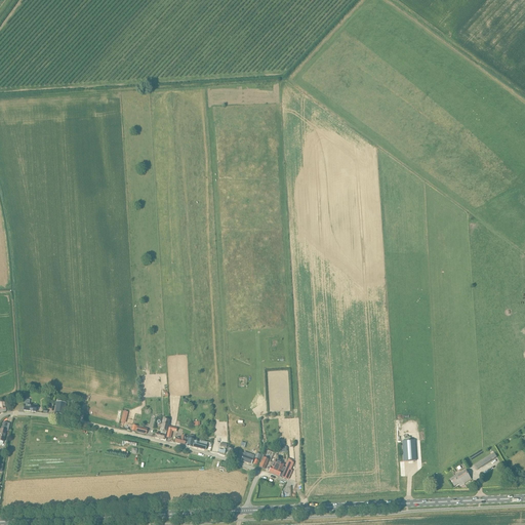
[(56,414),(64,415),(66,404),(57,403),(56,414)]
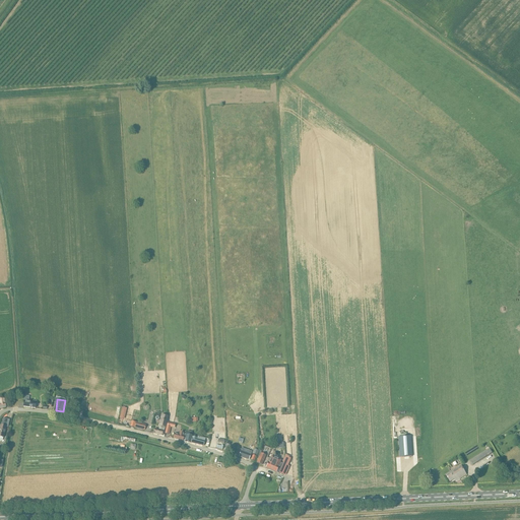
[(36,401),(24,400),(23,406),(36,408),(36,403),(36,401)]
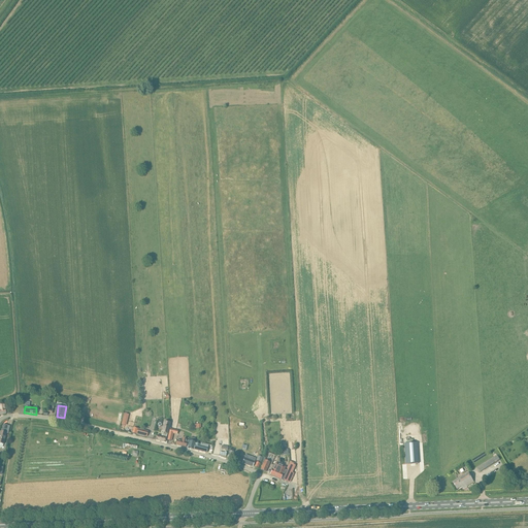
[(161,436),(157,435),(156,440),(165,442),(166,437),(167,434),(168,435),(171,423),(164,422),(161,433),(162,433),(161,436)]
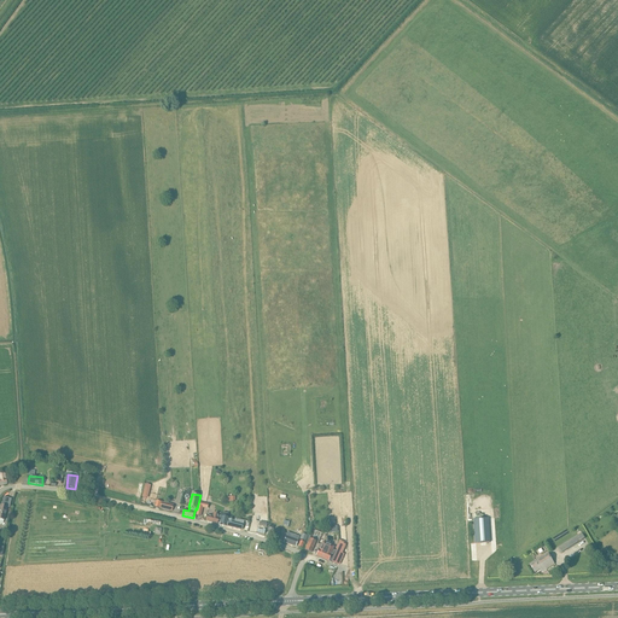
[(9,507),(10,505),(11,500),(4,497),(3,503),(3,506),(0,505),(0,506),(0,519),(4,520),(7,507),(9,507)]
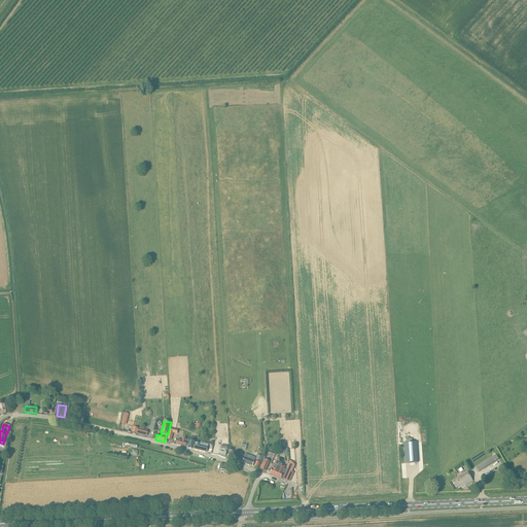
[(148,430),(138,428),(136,433),(146,436),(148,430)]
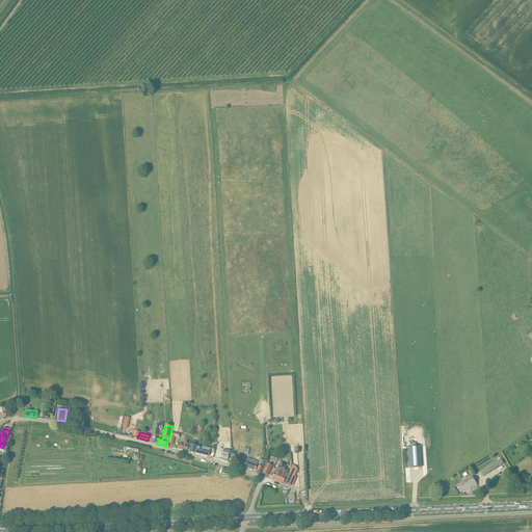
[(178,433),(171,432),(169,444),(173,444),(175,436),(177,437),(178,433)]
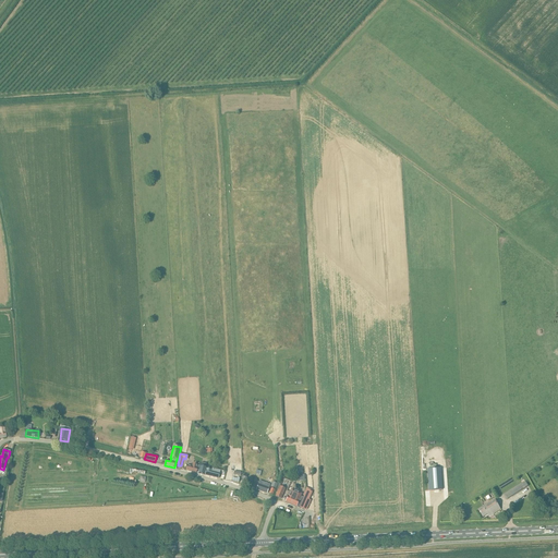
[(192,466),(187,465),(186,470),(196,473),(197,470),(198,470),(199,465),(197,465),(197,464),(193,463),(192,466)]
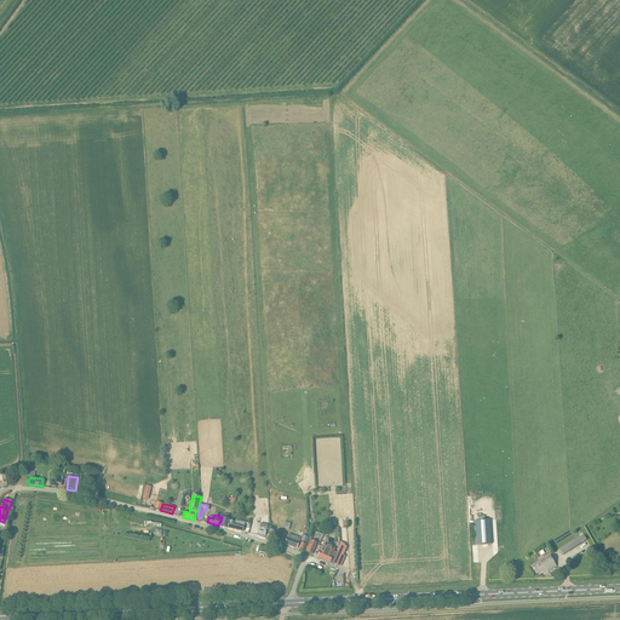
[(229,524),(229,528),(233,528),(233,529),(242,532),(244,526),(245,524),(239,522),(239,524),(235,523),(235,522),(230,521),(229,523),(229,524)]
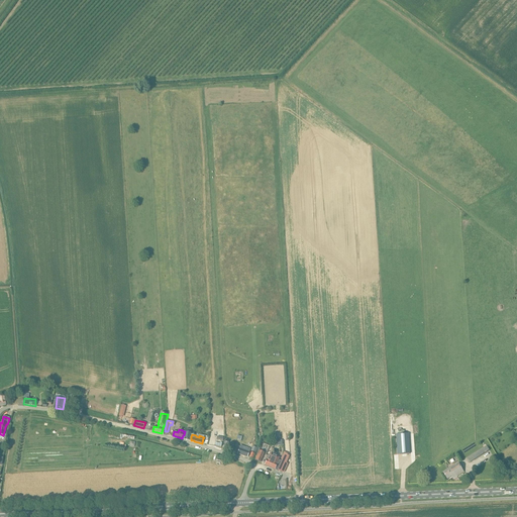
[(410,454),(409,449),(408,434),(396,435),(398,454),(410,454)]
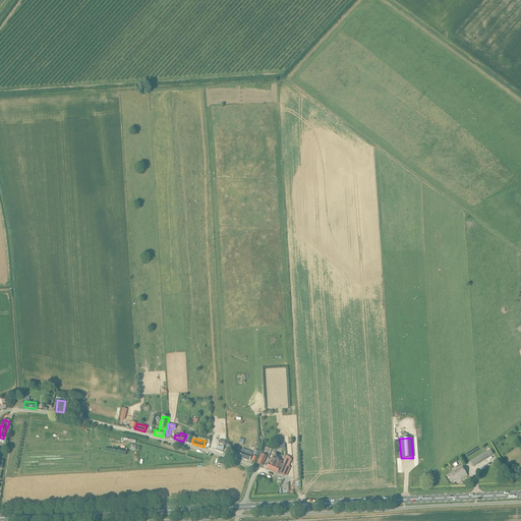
[(494,454),(490,450),(488,452),(471,462),(473,466),(494,454)]
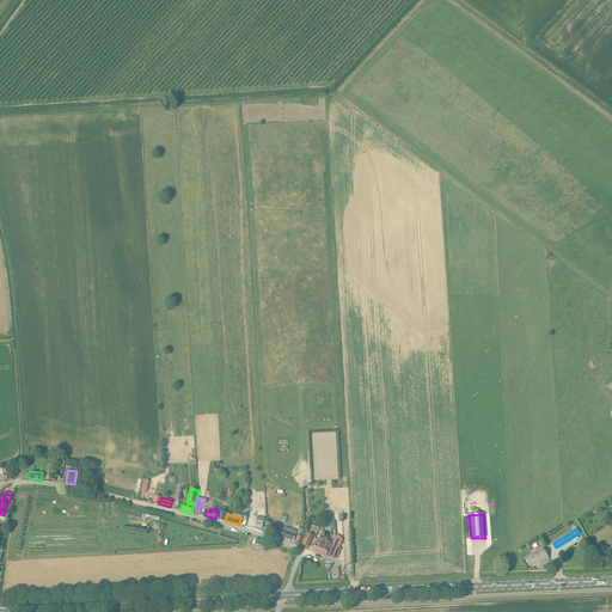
[(283,531),(281,537),(293,542),(295,536),(295,533),(291,532),(291,533),(283,531)]
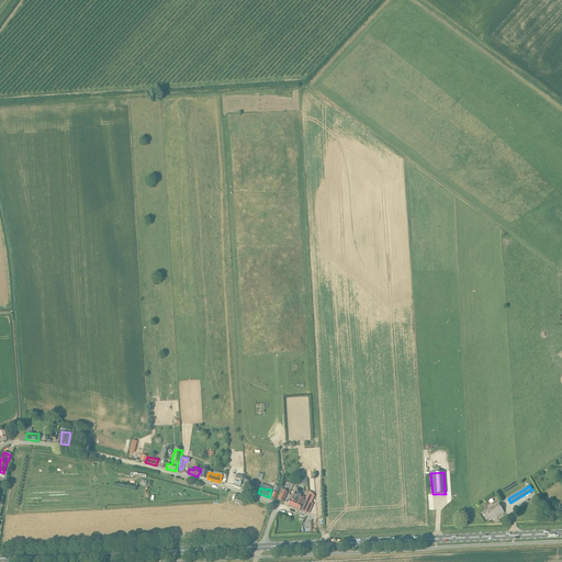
[(282,490),(281,492),(278,499),(282,502),(287,492),(282,490)]
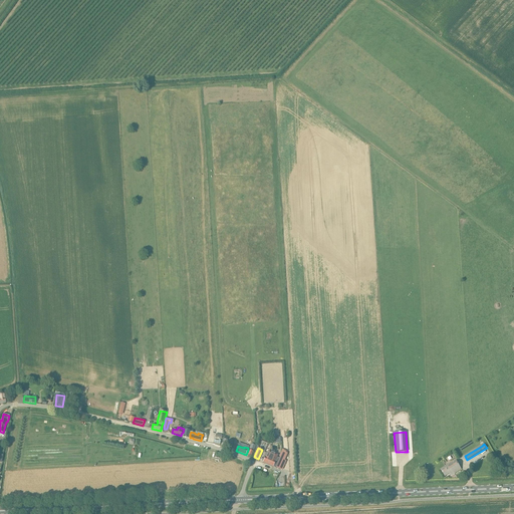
[(266,457),(263,462),(273,466),(273,467),(277,469),(277,468),(282,470),(286,461),(284,461),(288,454),(286,453),(286,451),(282,449),(279,457),(280,457),(279,458),(277,457),(278,455),(269,451),(266,458),(266,457)]
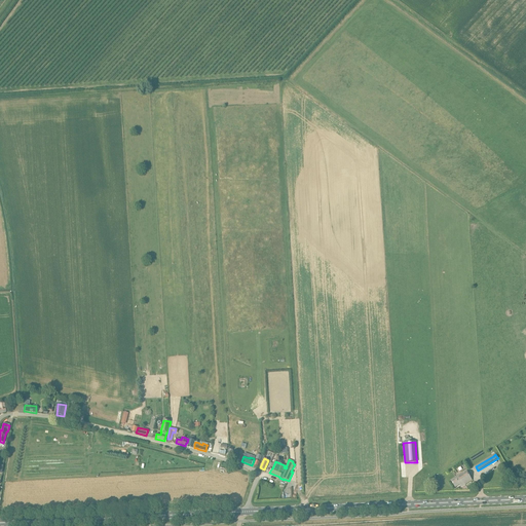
[(466,472),(451,481),(455,488),(463,483),(464,485),(472,480),(466,472)]
